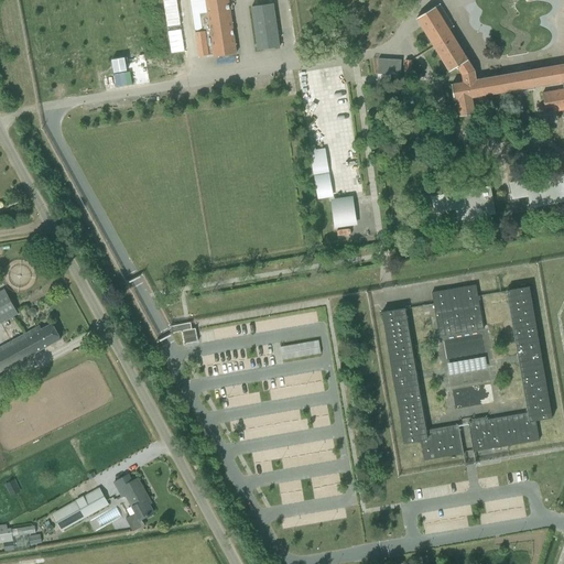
[(181,25),(176,0),(163,0),(167,28),(181,25)]
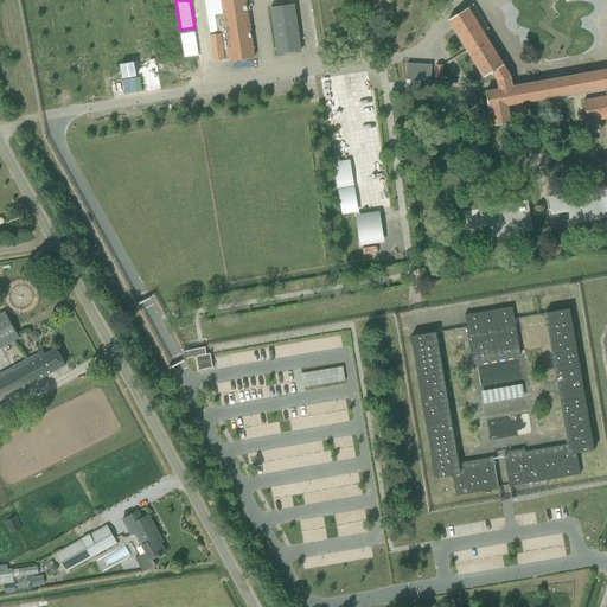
[(230,58),(231,61),(254,58),(244,0),(221,0),(224,14),(216,16),(217,24),(218,30),(217,30),(218,33),(210,34),(215,61),(230,58)]
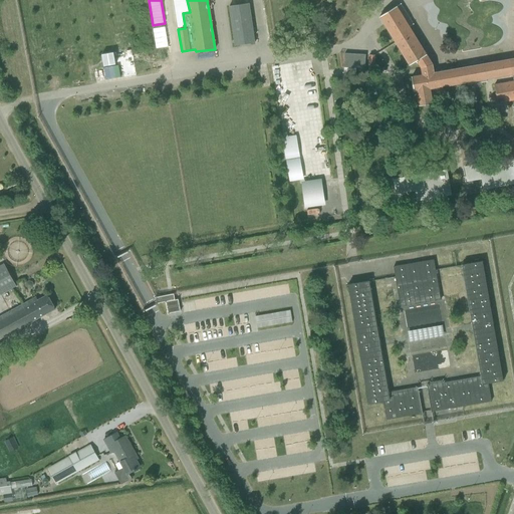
[(235,45),(255,43),(250,3),(229,6),(235,45)]
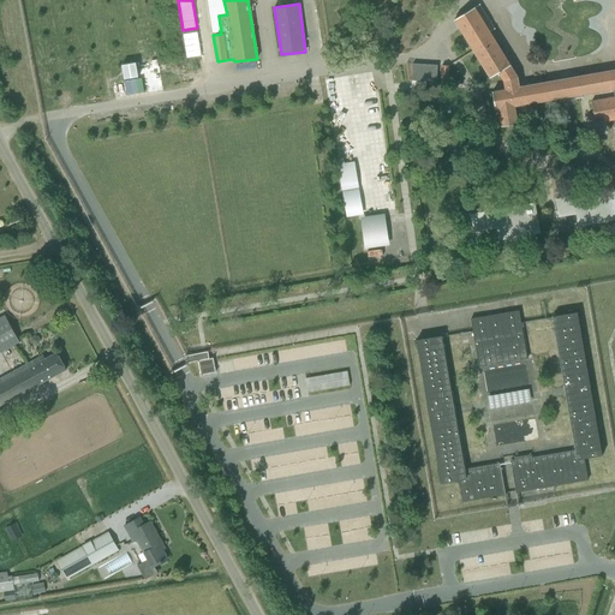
[(596,124),(614,120),(614,70),(579,77),(579,75),(556,78),(556,81),(519,88),(518,77),(490,33),(495,29),(494,29),(479,6),(481,5),(479,5),(454,21),(490,78),(499,73),(505,82),(506,90),(493,93),(496,111),(499,109),(502,127),(518,124),(515,107),(560,99),(560,102),(583,97),(583,95),(614,89),(614,96),(614,97),(592,102),(596,124)]
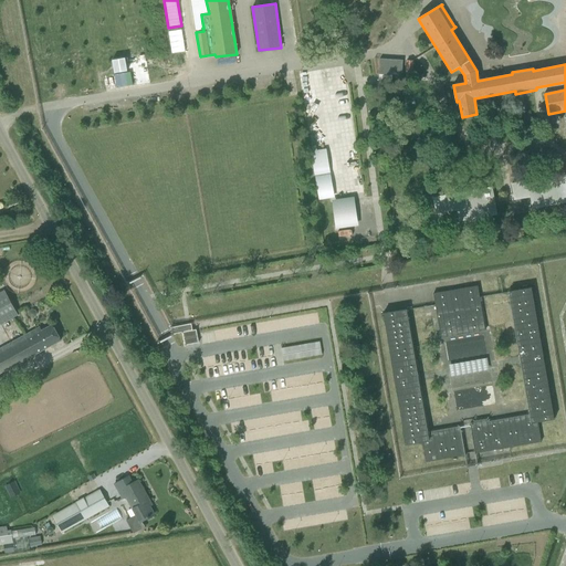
[(185,52),(181,30),(169,32),(173,53),(185,52)]
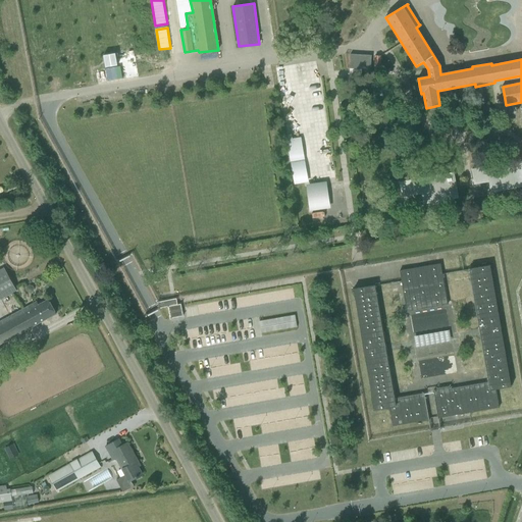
[(115,53),(104,55),(105,67),(117,65),(115,53)]
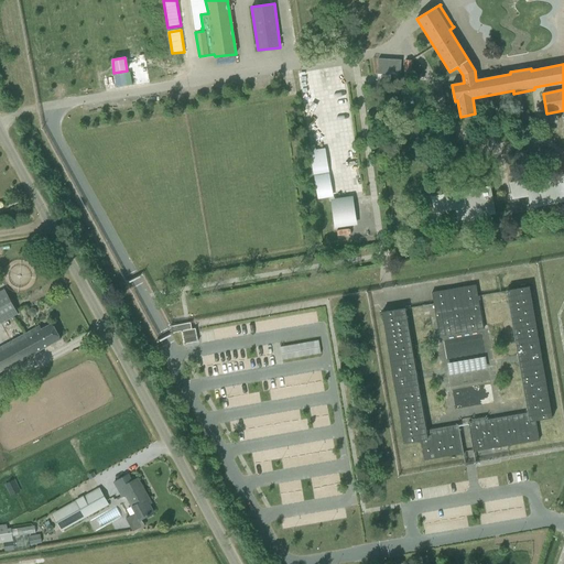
[(401,75),(402,61),(379,58),(378,74),(401,75)]
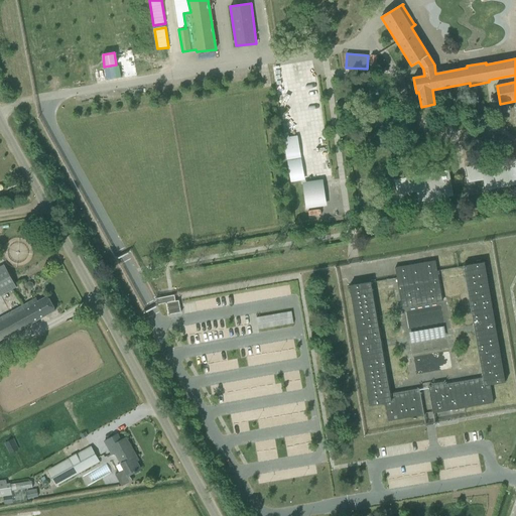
[(119,66),(105,69),(107,80),(121,78),(119,66)]
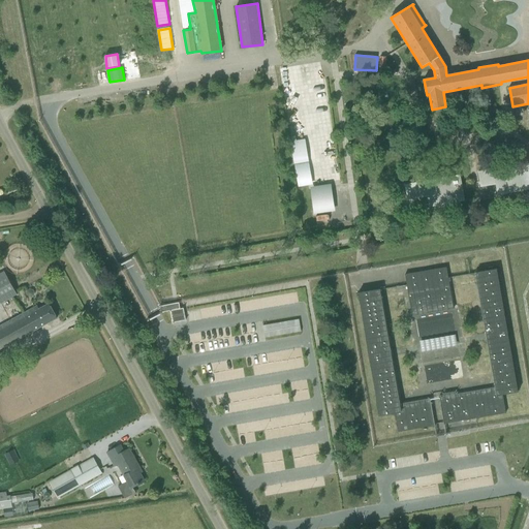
[(288,141),(294,186),(310,184),(304,138),(288,141)]
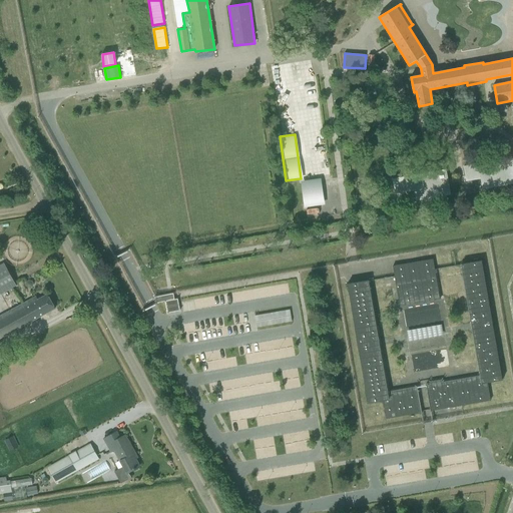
[(512,157),(464,166),(466,181),(486,177),(487,186),(482,187),(483,189),(512,183),(512,157)]
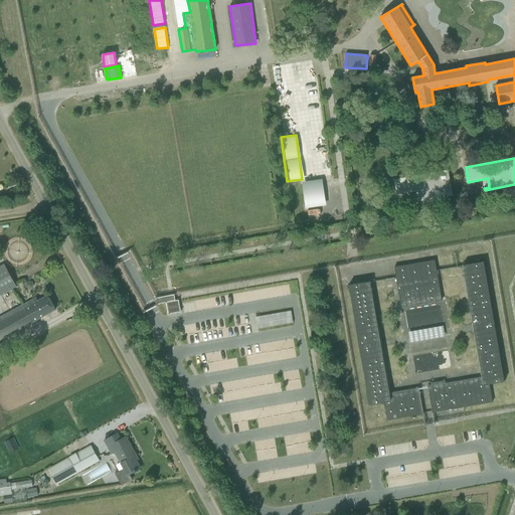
[(450,181),(448,170),(394,180),(396,194),(420,190),(422,199),(417,200),(417,201),(453,195),(452,194),(450,194),(448,181),(450,181)]
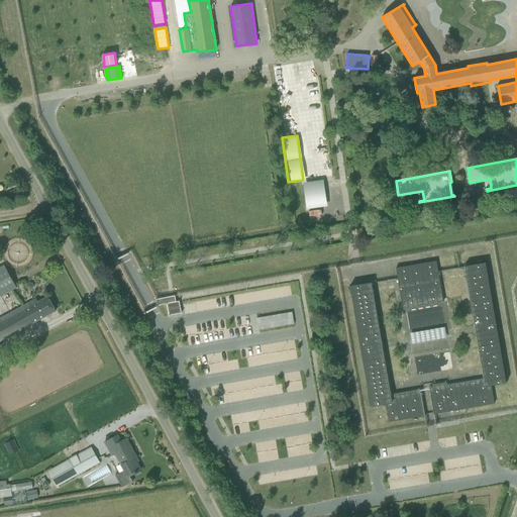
[(303,183),(307,210),(327,207),(324,180),(303,183)]
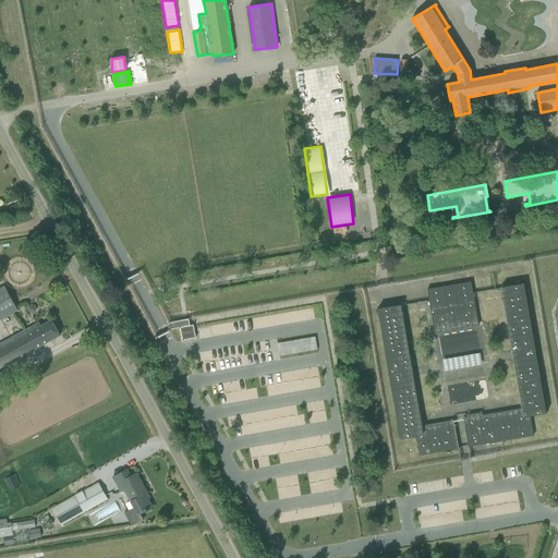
[(473,293),(471,282),(427,290),(435,334),(478,326),(473,293)]
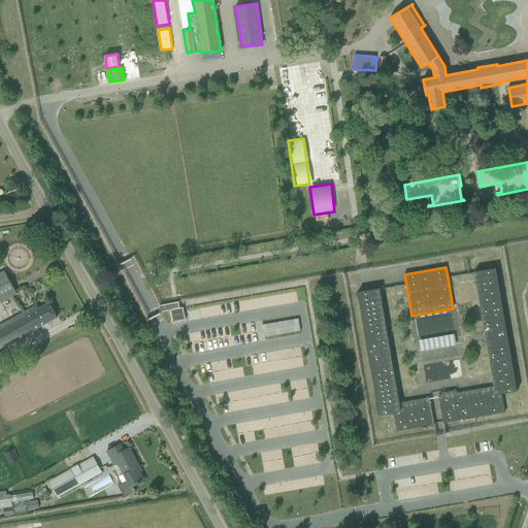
[(517,392),(496,268),(473,272),(484,332),(494,387),(455,394),(455,391),(442,393),(443,396),(438,396),(442,423),(475,418),(505,413),(502,394),(517,392)]
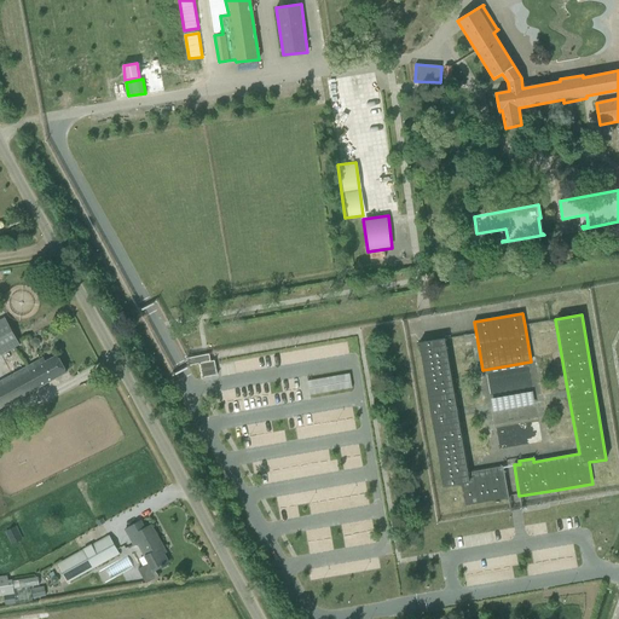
[(0,356),(21,345),(5,317),(0,319),(0,356)]
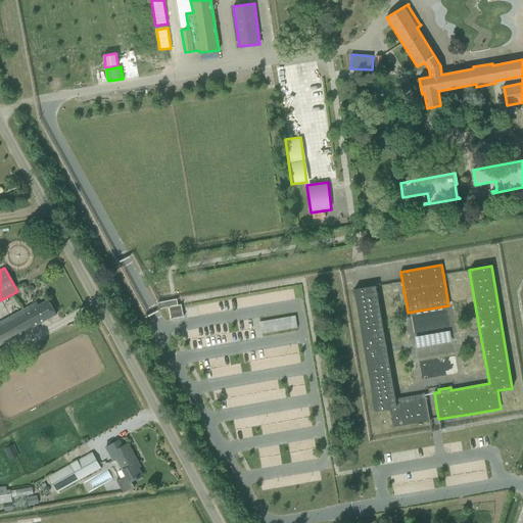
[(353,290),(375,412),(390,409),(393,427),(430,421),(425,394),(395,399),(375,286),(353,290)]
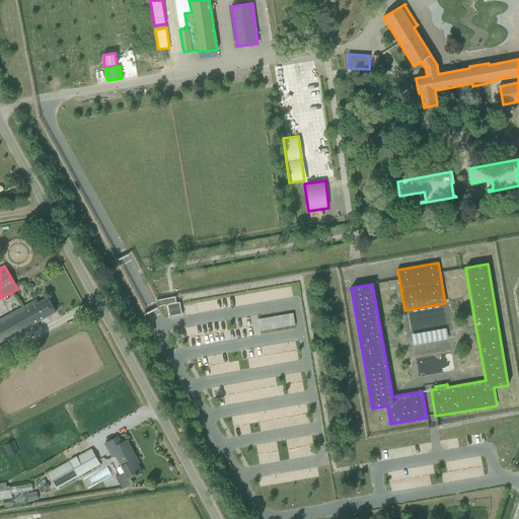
[(175,297),(157,301),(158,307),(167,305),(169,317),(182,314),(179,302),(176,303),(175,297)]
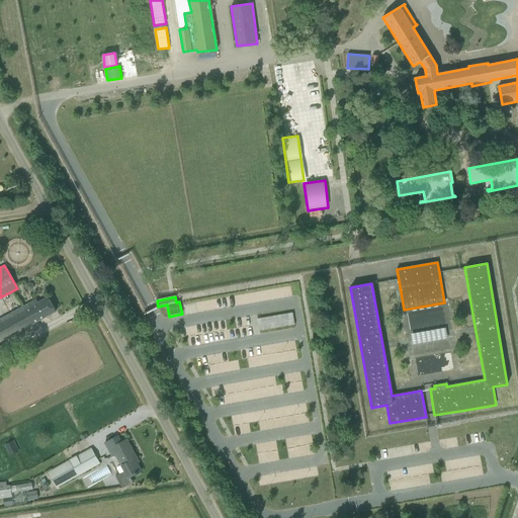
[(0,341),(56,312),(49,297),(38,303),(36,299),(0,319),(0,341)]
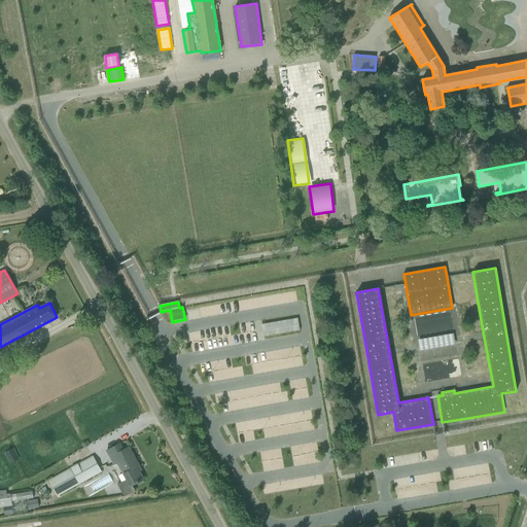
[(296,317),(260,323),(264,337),(299,329),(296,317)]
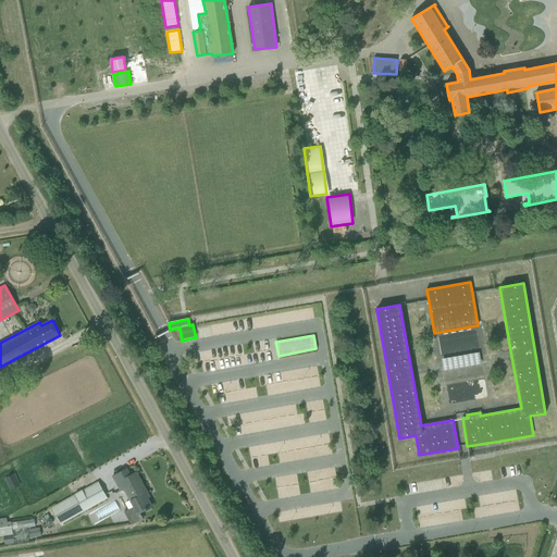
[(477,335),(438,339),(442,369),(480,364),(477,335)]
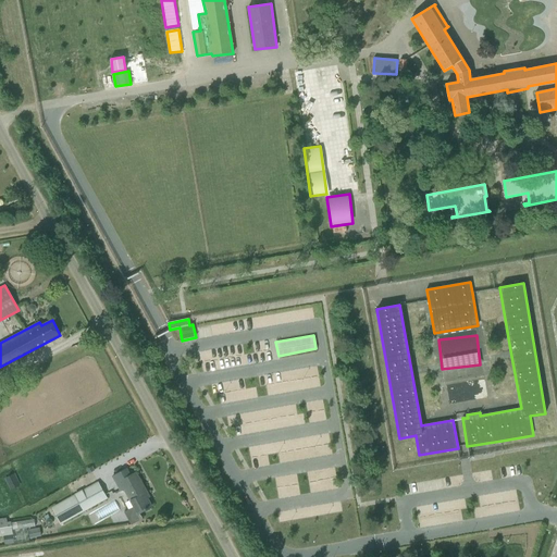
[(139,514),(151,507),(145,495),(148,494),(136,472),(131,475),(126,469),(112,477),(121,492),(124,490),(134,507),(124,512),(132,525),(143,519),(139,514)]
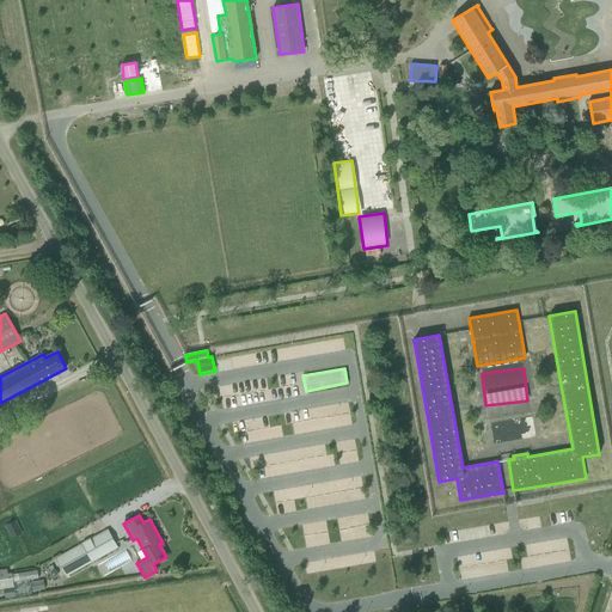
[(57,558),(67,576),(117,548),(108,530),(57,558)]
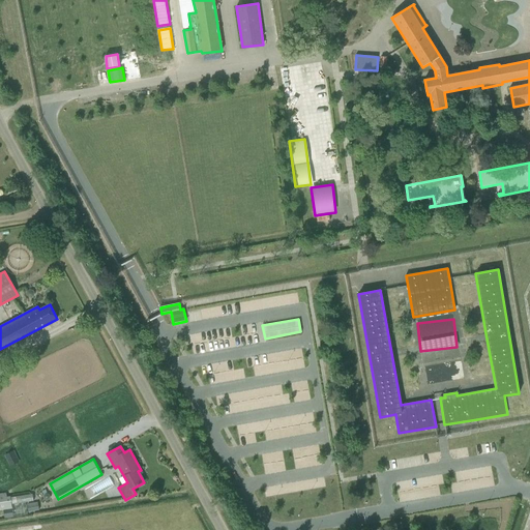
[(91,497),(102,491),(98,483),(87,490),(91,497)]
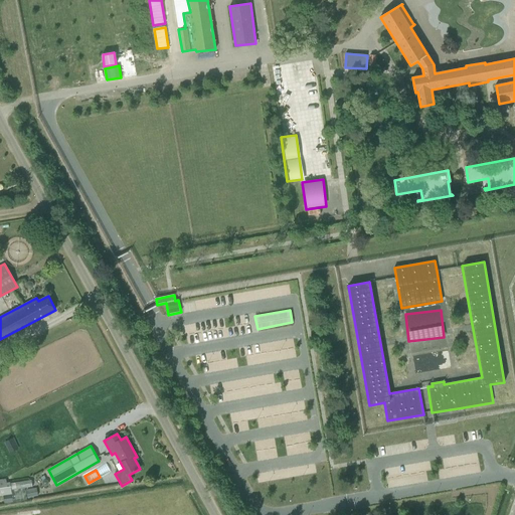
[(0,496),(4,496),(5,495),(12,494),(10,482),(7,483),(6,479),(2,480),(0,480),(0,496)]
